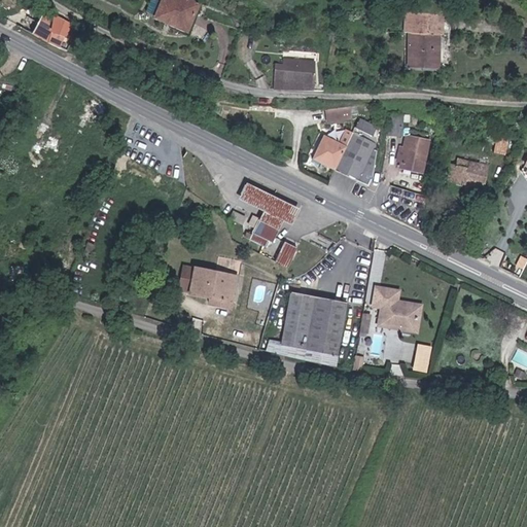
[(183,31),(197,4),(187,0),(161,0),(153,15),(183,31)]
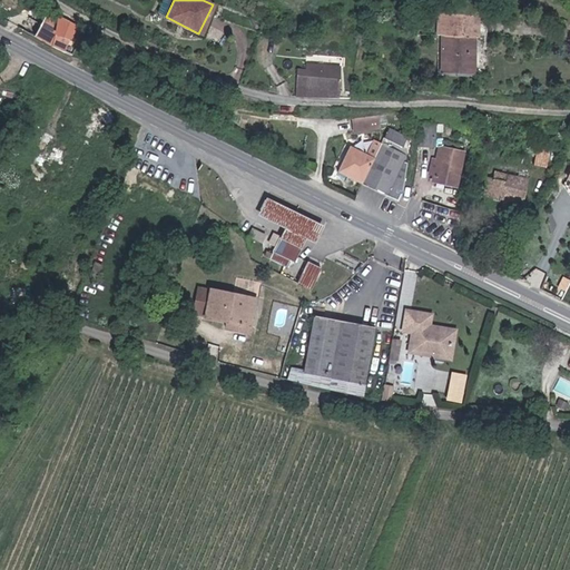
[(46,12),(33,33),(61,49),(74,28),(46,12)]
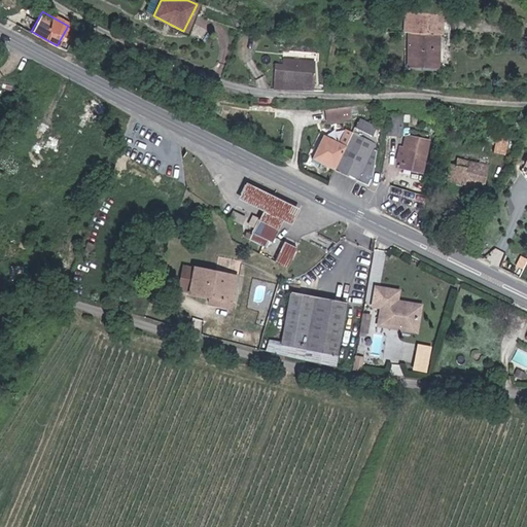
[(407,67),(436,70),(443,15),(409,11),(407,32),(410,33),(407,67)]
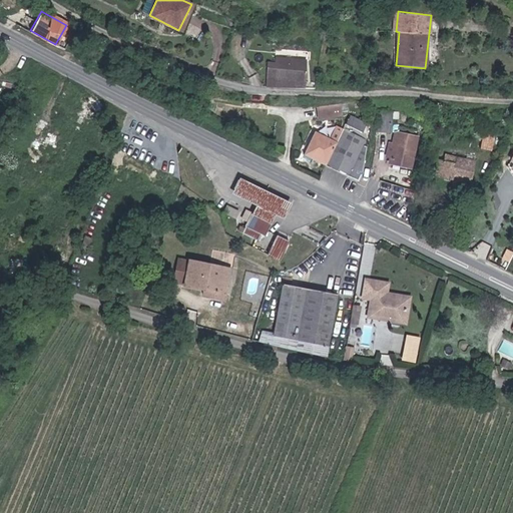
[(267,62),(266,83),(304,85),(305,60),(274,58),(274,63),(267,62)]
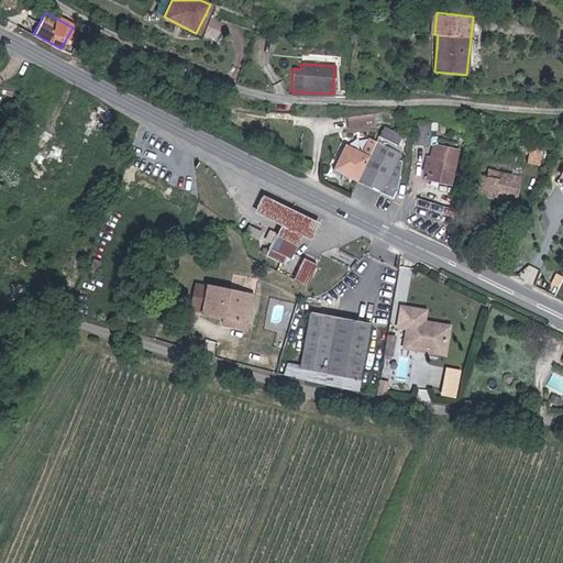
[(374,117),(349,118),(350,131),(375,130),(374,117)]
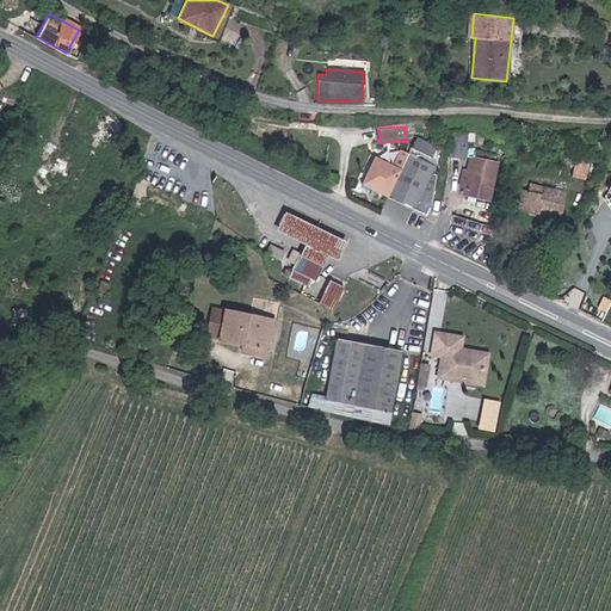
[(467,133),(450,133),(450,158),(467,158),(467,133)]
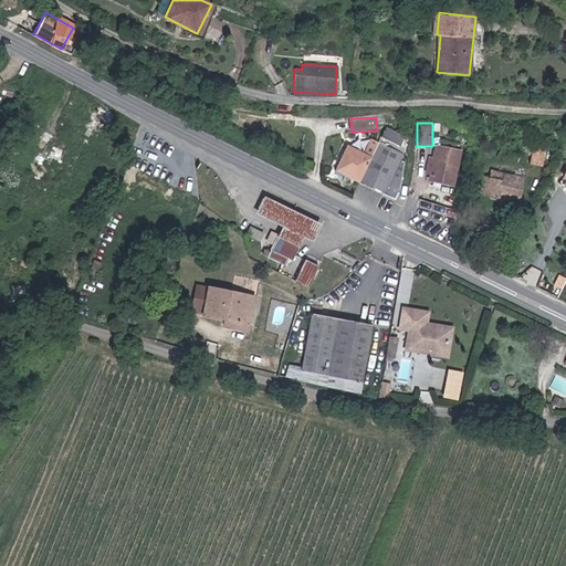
[(400,147),(406,136),(390,128),(385,139),(400,147)]
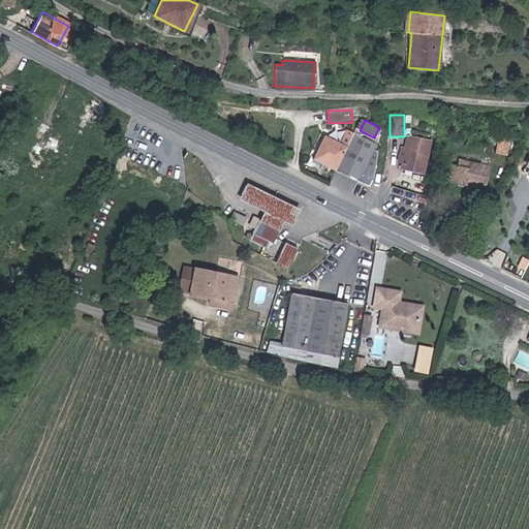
[(313,160),(335,170),(353,134),(346,130),(339,144),(324,137),(313,160)]
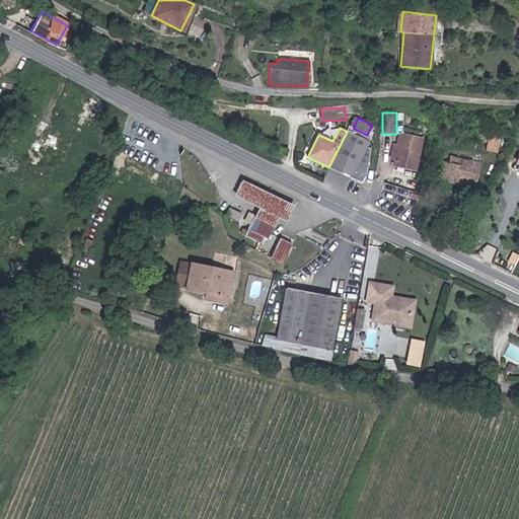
[(328,167),(362,186),(368,176),(370,153),(370,142),(347,132),(328,167)]
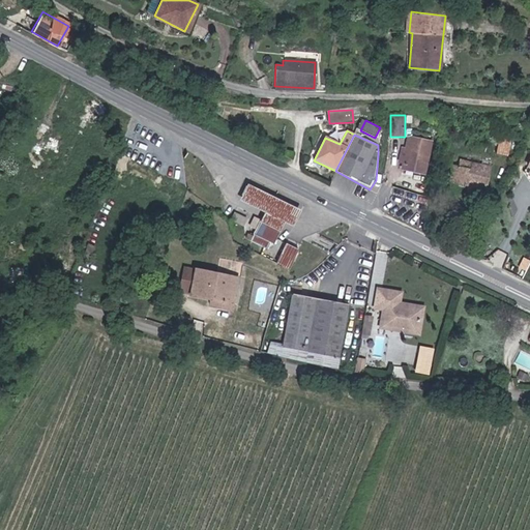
[(430,141),(409,138),(408,149),(403,148),(401,163),(404,163),(403,170),(424,173),(430,141)]
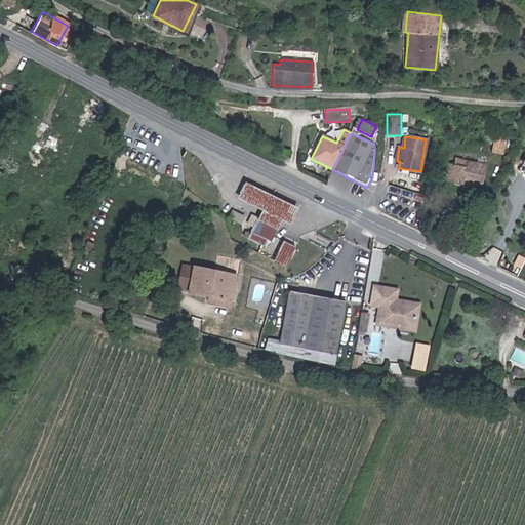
[(483,182),(487,164),(468,160),(467,168),(448,164),(444,180),(465,186),(467,177),(483,182)]
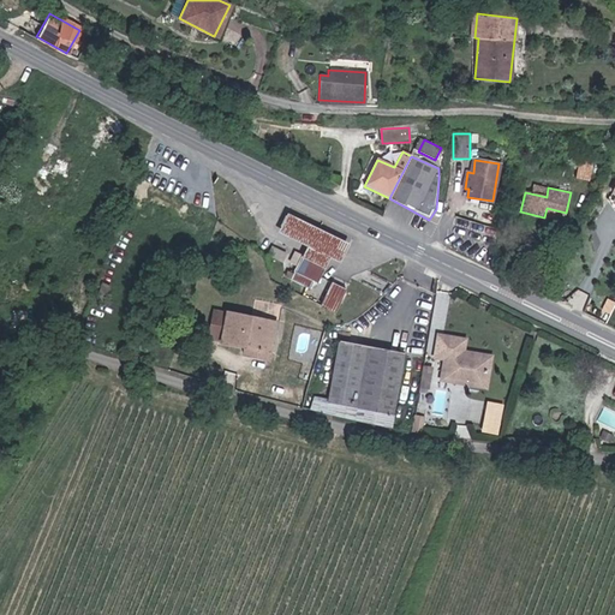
[(497,213),(479,210),(478,220),(495,222),(497,213)]
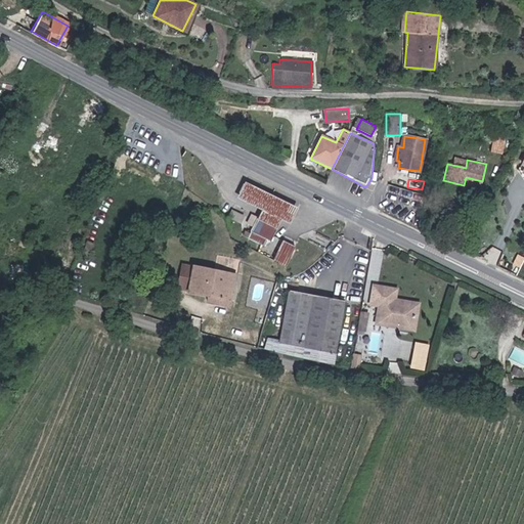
[(296,209),(245,183),(236,201),(257,211),(244,235),(263,245),(275,220),(288,225),(296,209)]
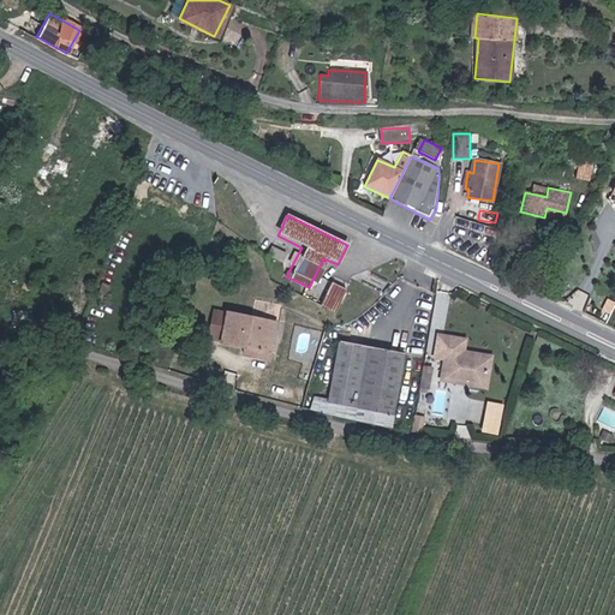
[(345,288),(330,281),(320,303),(334,310),(345,288)]
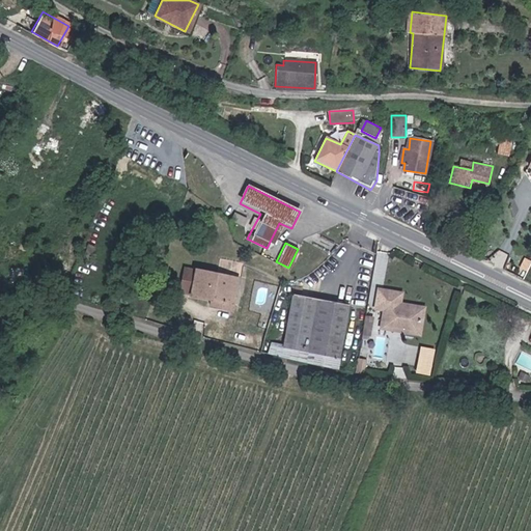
[(187,269),(182,295),(214,300),(233,304),(241,263),(219,259),(217,274),(187,269)]
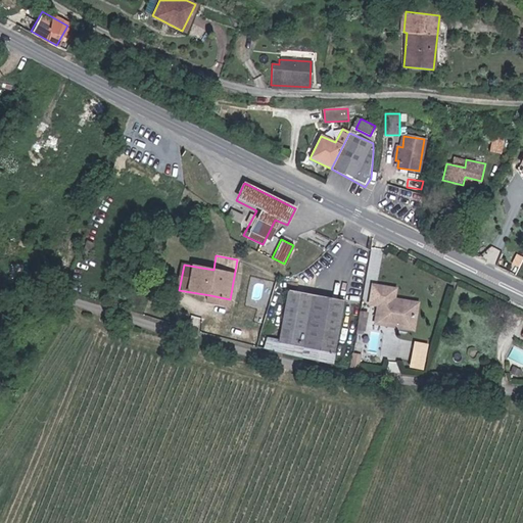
[(339,274),(334,300),(343,301),(353,303),(359,278),(339,274)]
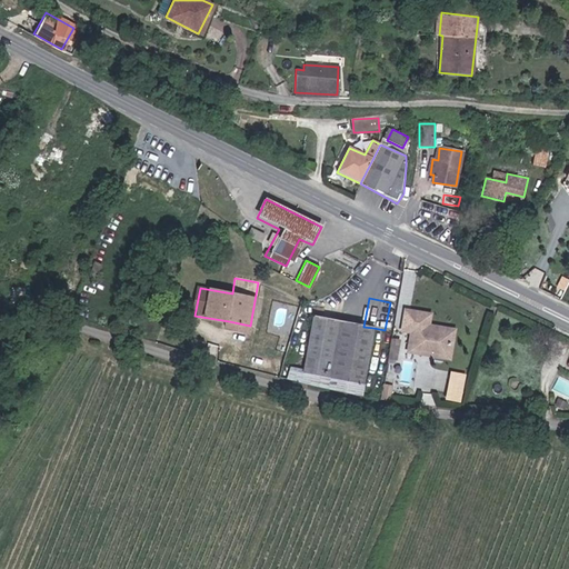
[(418,322),(419,313),(409,312),(407,329),(416,330),(413,350),(451,356),(455,330),(429,327),(429,323),(418,322)]
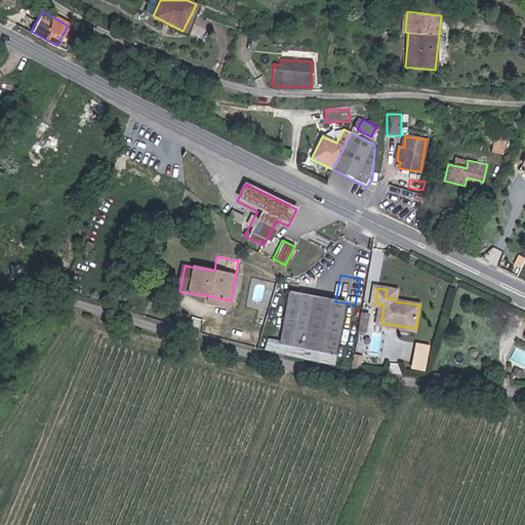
[(397,291),(387,289),(386,297),(396,298),(397,291)]
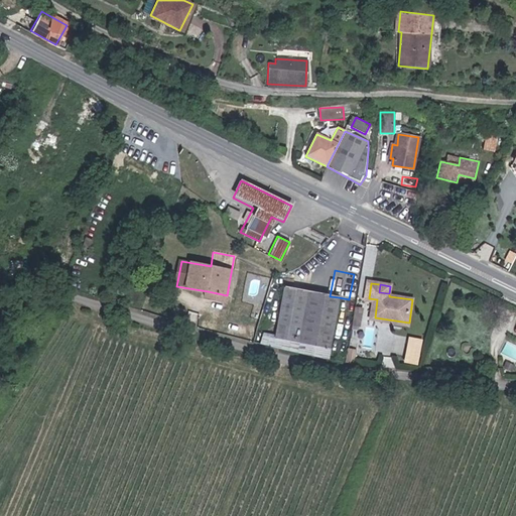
[(339,297),(330,296),(287,288),(277,339),(330,348),(339,297)]
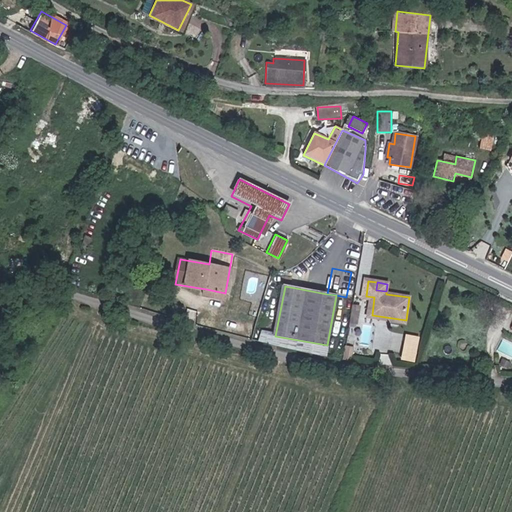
[(225,293),(206,289),(205,296),(224,299),(225,293)]
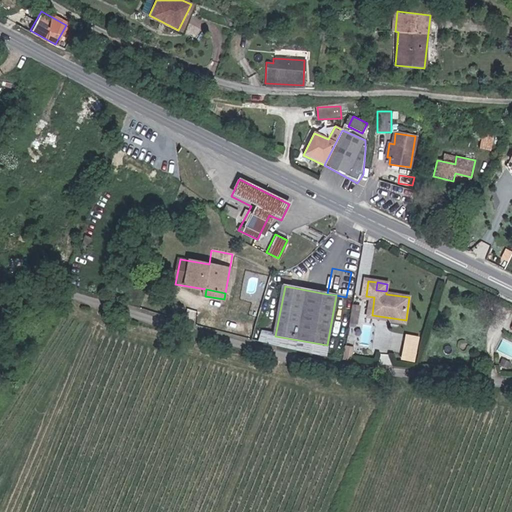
[(416,361),(419,335),(405,333),(401,359),(416,361)]
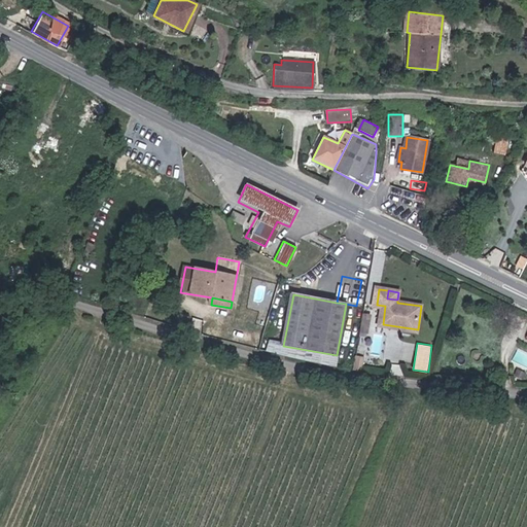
All buildings are outlined.
